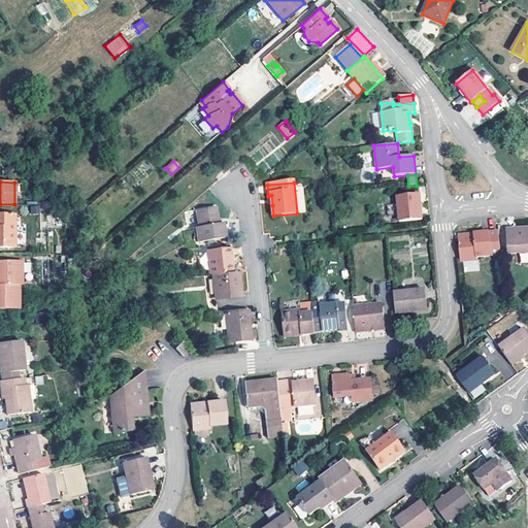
[(419,195),(396,198),(398,222),(421,220),(419,195)]
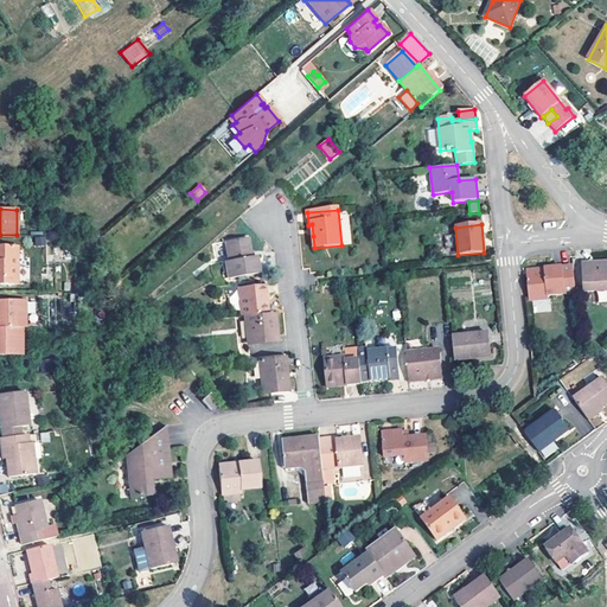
[(34,248),(45,247),(44,238),(34,238),(34,248)]
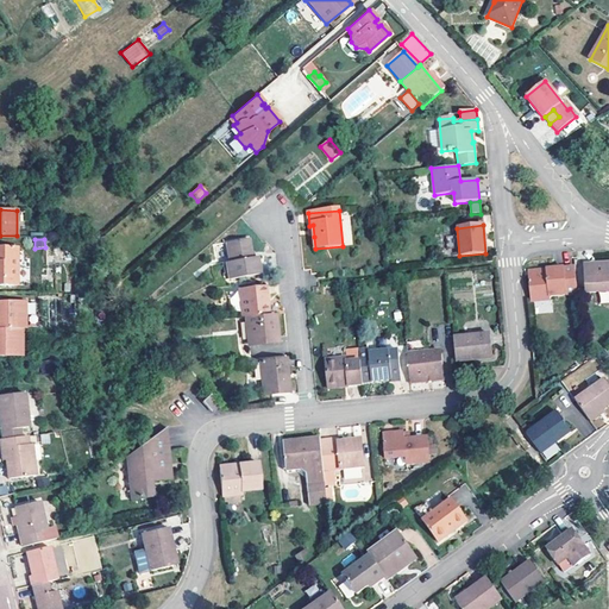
[(257,257),(252,257),(250,239),(228,242),(230,261),(227,261),(230,277),(259,274),(257,257)]
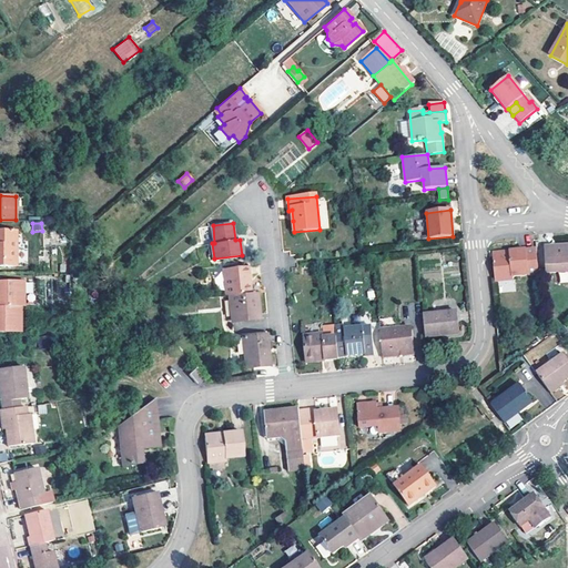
[(14,236),(0,235),(0,271),(13,272),(14,236)]
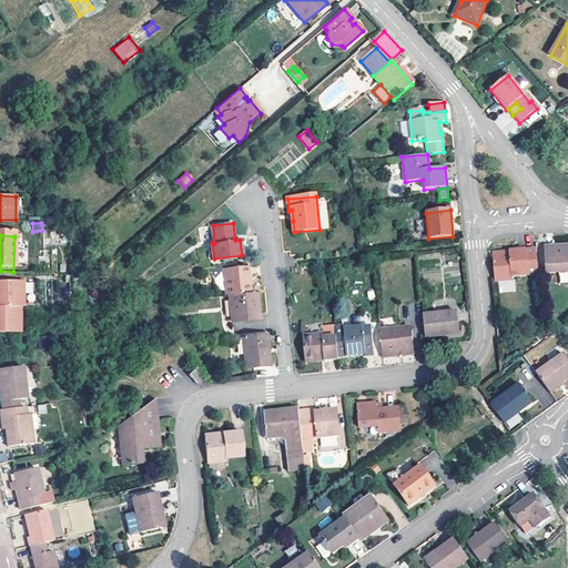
[(567,246),(545,247),(546,273),(567,271),(567,246)]
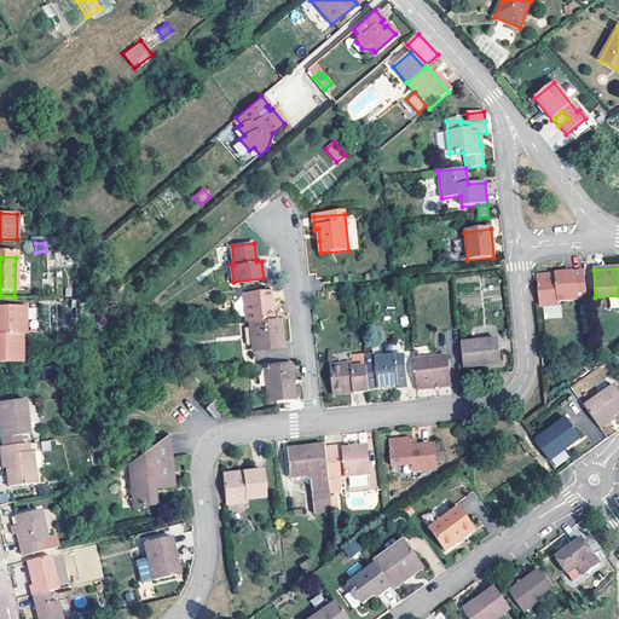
[(555,279),(537,281),(539,307),(559,305),(559,302),(586,299),(584,271),(555,275),(555,279)]
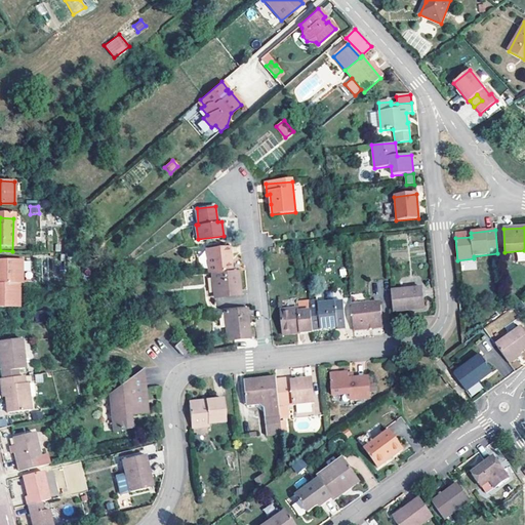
[(212,274),(232,272),(229,246),(206,248),(209,274),(212,274)]
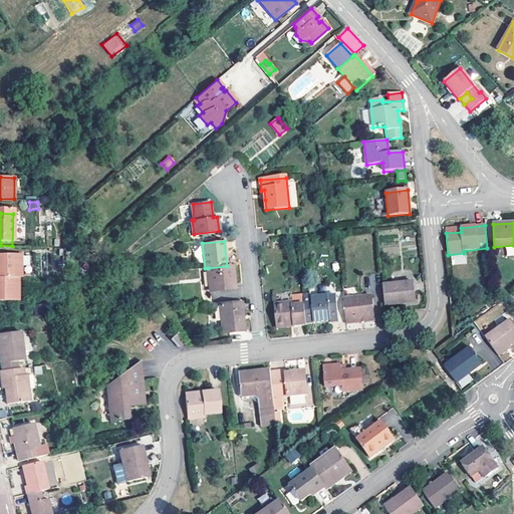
[(0,259),(0,281),(17,282),(19,282),(19,260),(0,259)]
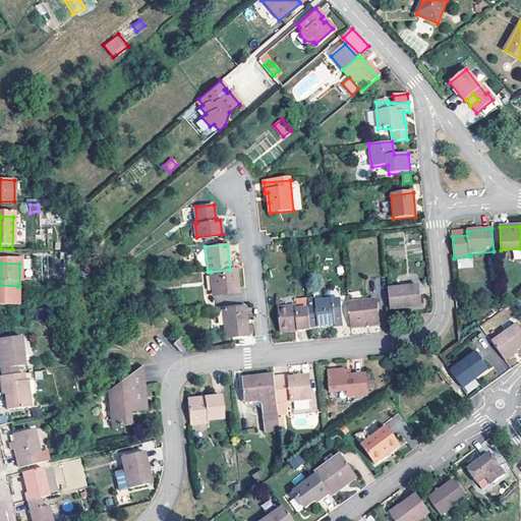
[(230,270),(211,272),(214,294),(236,291),(234,270),(230,270)]
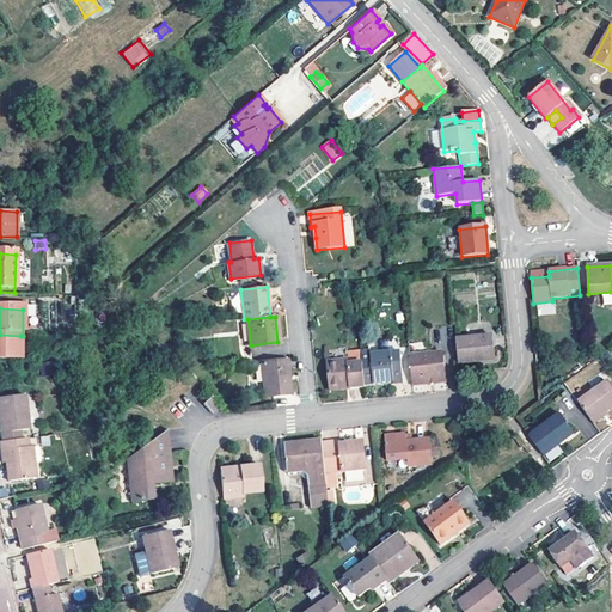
[(0,363),(20,363),(20,336),(0,335),(0,363)]
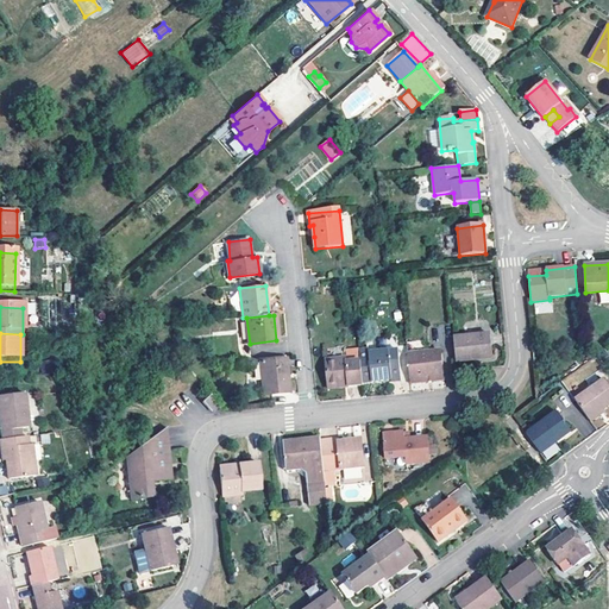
[(453,338),(456,363),(473,362),(472,358),(491,356),(489,334),(453,338)]
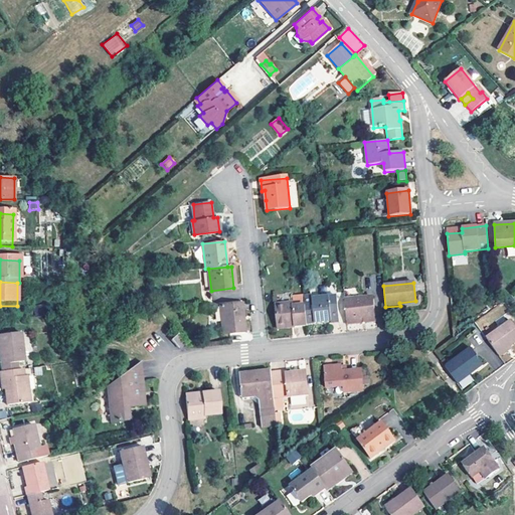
[(330,322),(330,323),(338,323),(336,297),(312,299),(312,297),(304,298),(304,307),(306,324),(325,322),(330,322)]
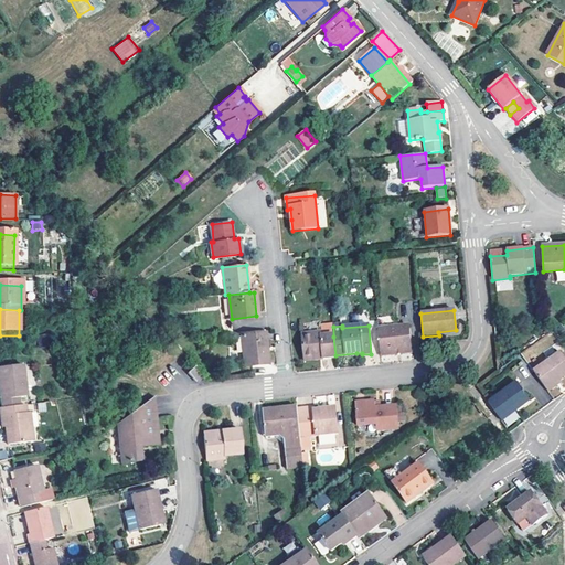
[(377,329),(380,355),(409,351),(406,326),(377,329)]
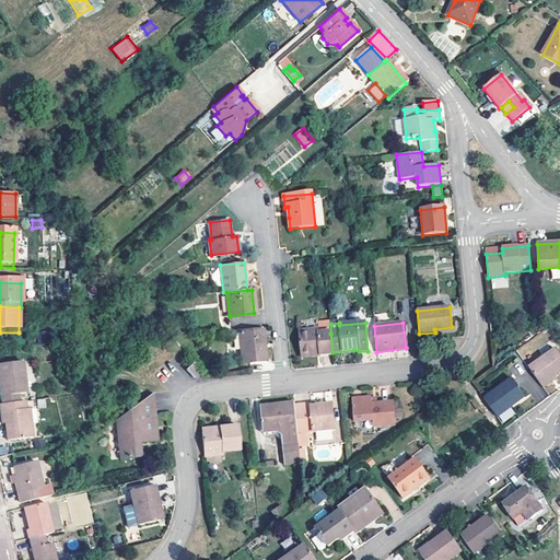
[(266,361),(264,328),(237,330),(241,363),(266,361)]
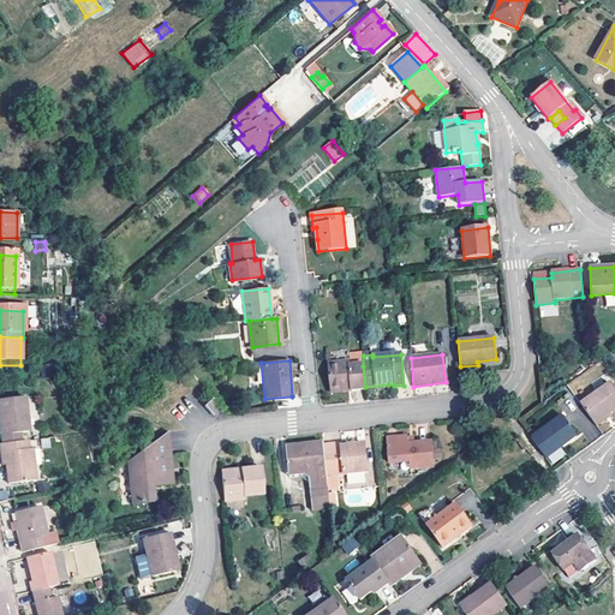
[(328,365),(330,389),(351,387),(352,392),(365,390),(365,387),(363,366),(350,368),(348,363),(328,365)]
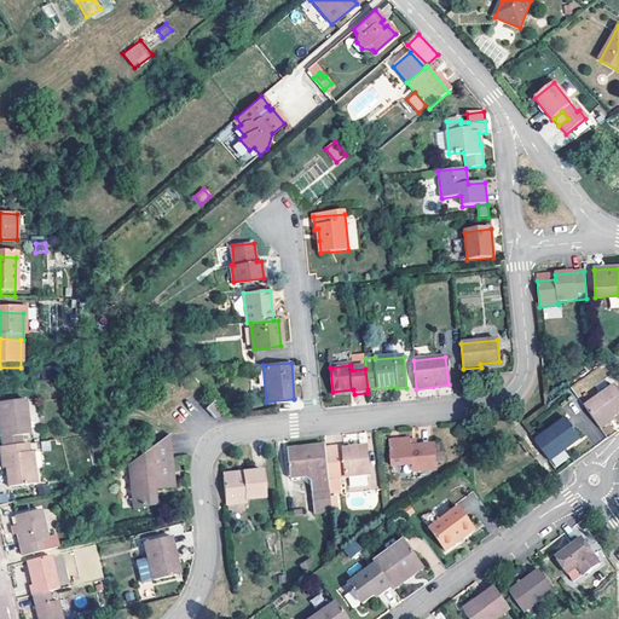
[(55,380),(52,366),(40,369),(42,382),(55,380)]
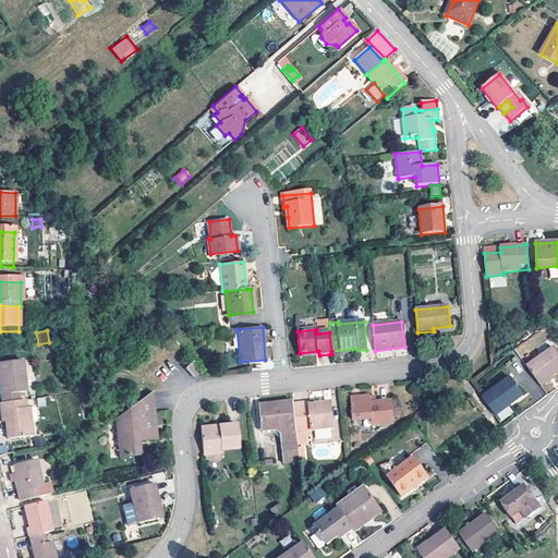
[(557,354),(554,349),(528,367),(540,386),(557,372),(557,354)]
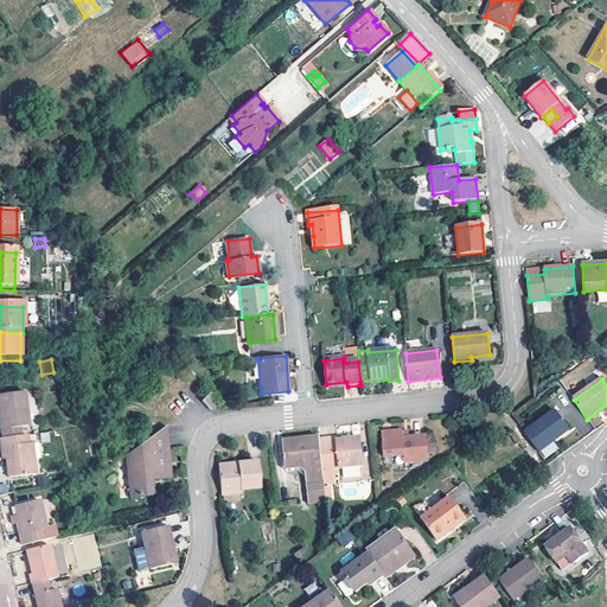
[(0,411),(0,419),(2,439),(20,435),(19,428),(29,426),(24,391),(0,394),(0,406),(1,413),(0,411)]
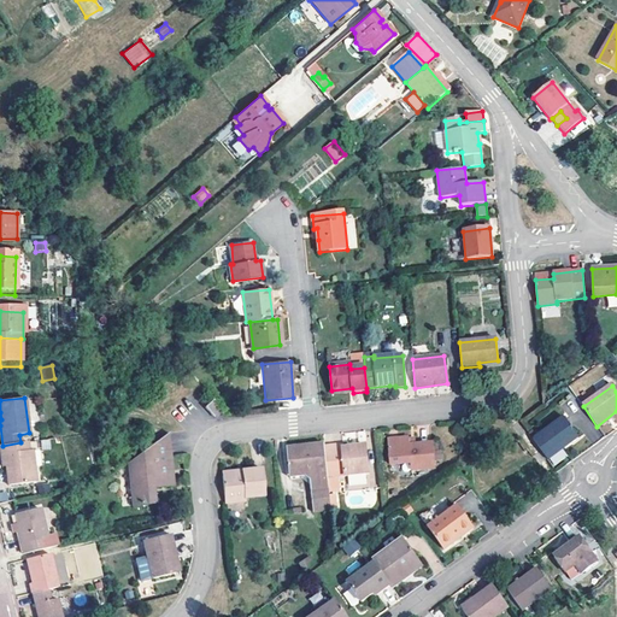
[(221,410),(212,401),(205,407),(212,416),(221,410)]
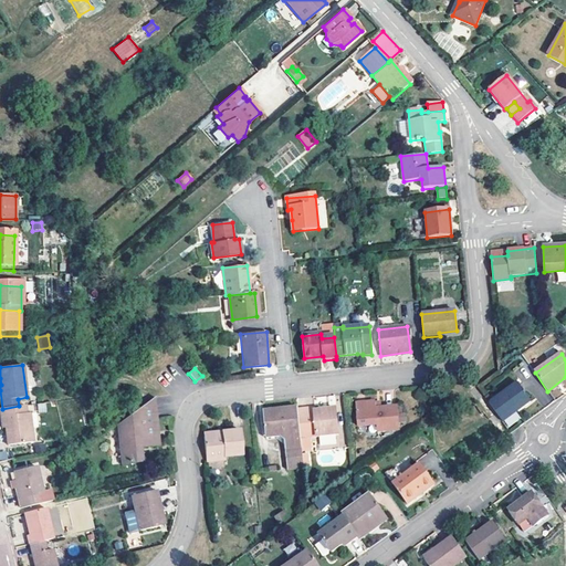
[(197,385),(206,378),(202,376),(195,381),(197,385)]
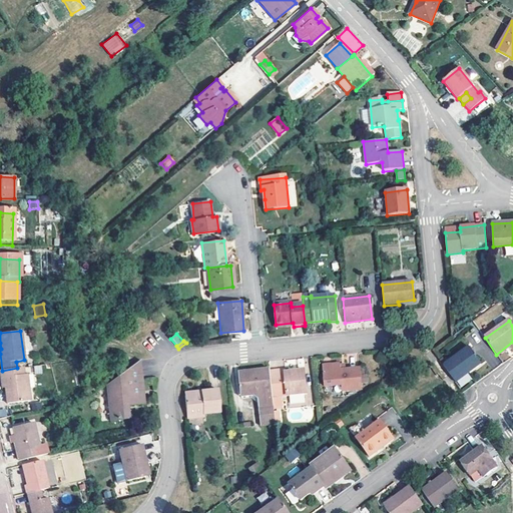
[(512,343),(498,356),(503,362),(512,353),(512,343)]
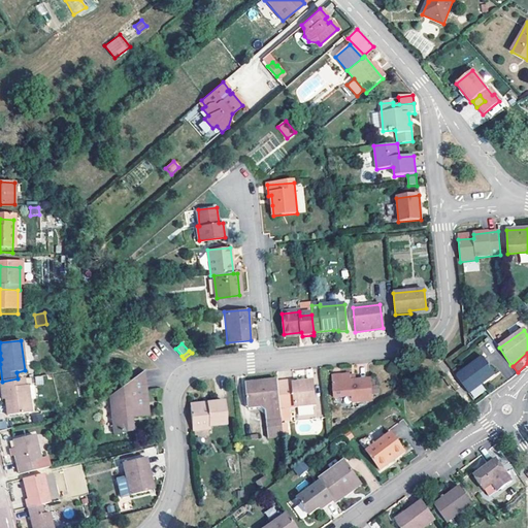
[(482,358),(457,376),(469,395),(495,376),(482,358)]
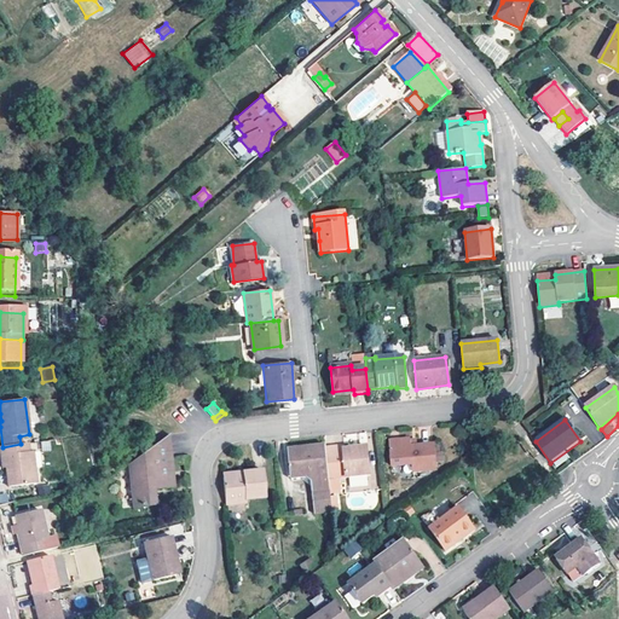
[(166,438),(129,464),(136,505),(155,503),(152,490),(172,486),(166,438)]
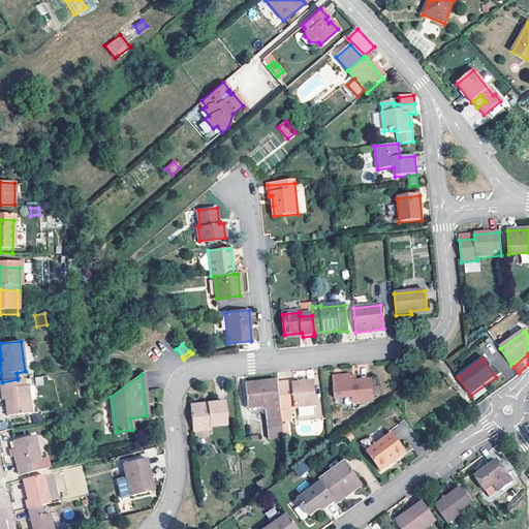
[(355,381),(350,382),(350,376),(332,378),(334,399),(351,398),(352,403),(373,402),(371,380),(355,381)]
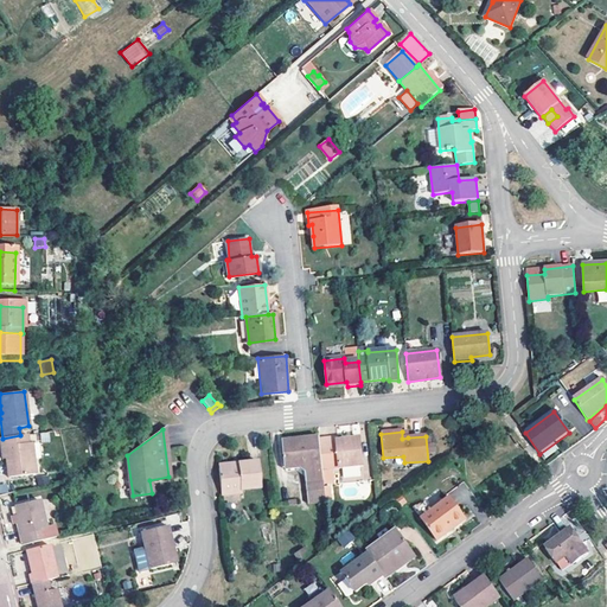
[(0,447),(4,447),(5,459),(7,478),(34,474),(31,443),(27,445),(26,435),(20,435),(2,439),(0,438),(0,447)]
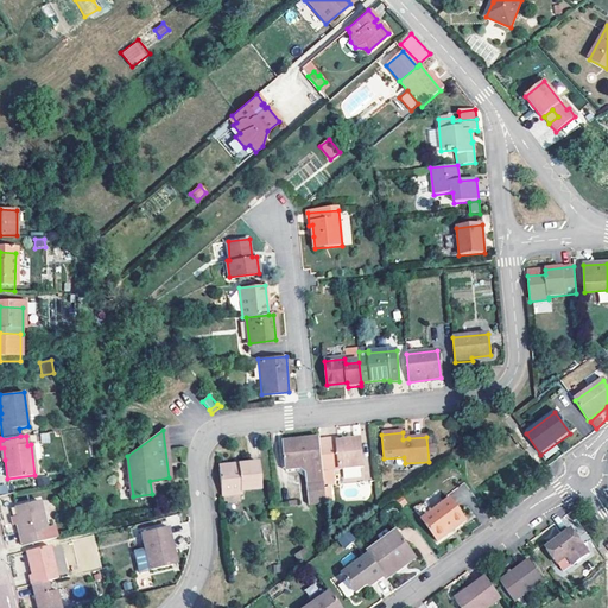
[(320,441),(320,438),(283,442),(285,470),(301,469),(305,474),(309,505),(331,502),(330,488),(324,488),(324,482),(323,474),(323,470),(320,441)]
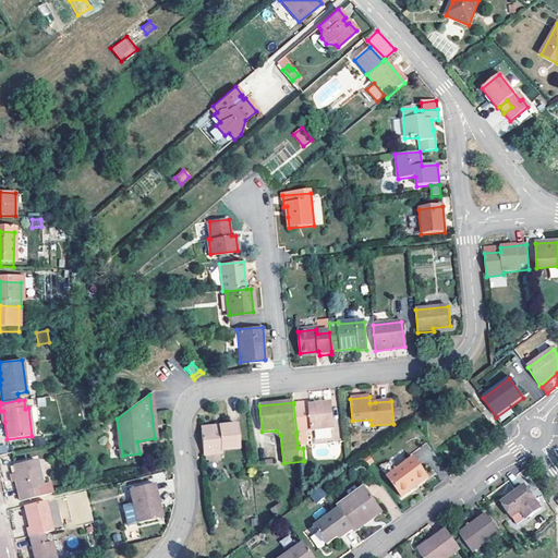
[(293,404),(296,432),(334,428),(331,403),(310,405),(308,402),(293,404)]
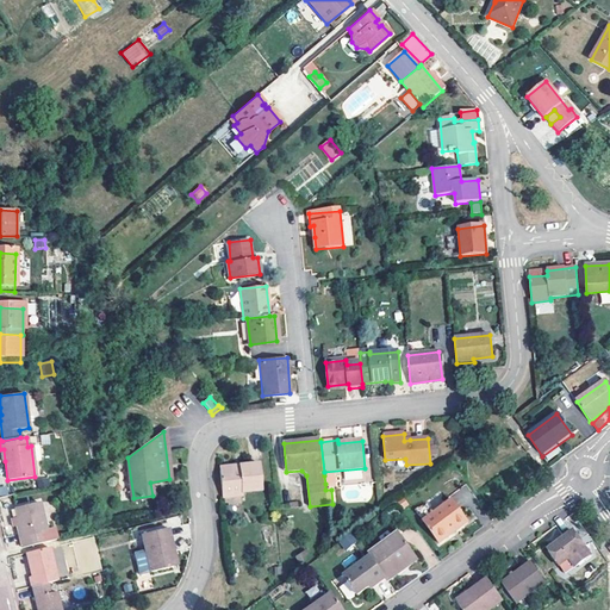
[(256,462),(237,465),(238,471),(221,472),(223,499),(242,496),(242,491),(260,489),(256,462)]
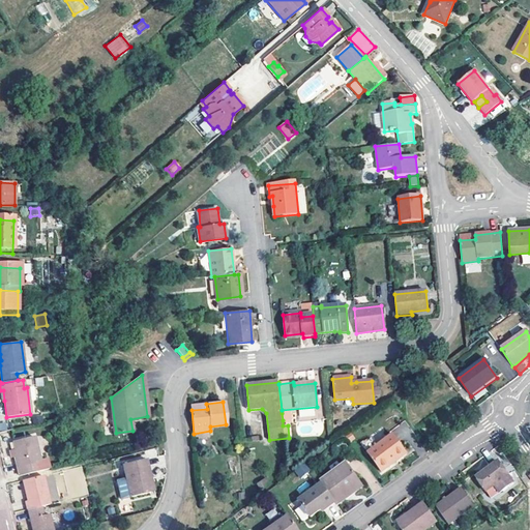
[(355,439),(351,434),(346,437),(350,443),(355,439)]
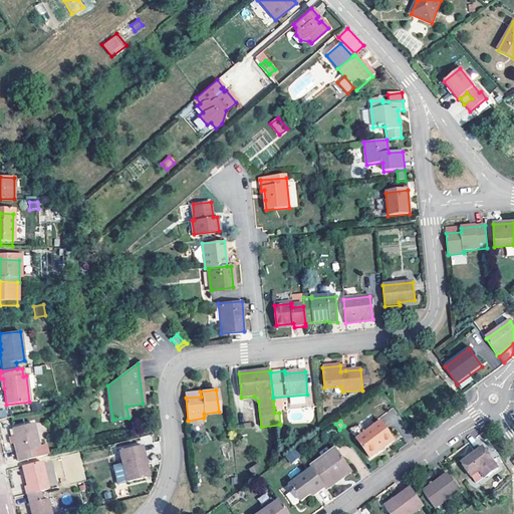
[(358,441),(368,455),(378,447),(379,450),(394,440),(380,421),(365,432),(367,435),(358,441)]
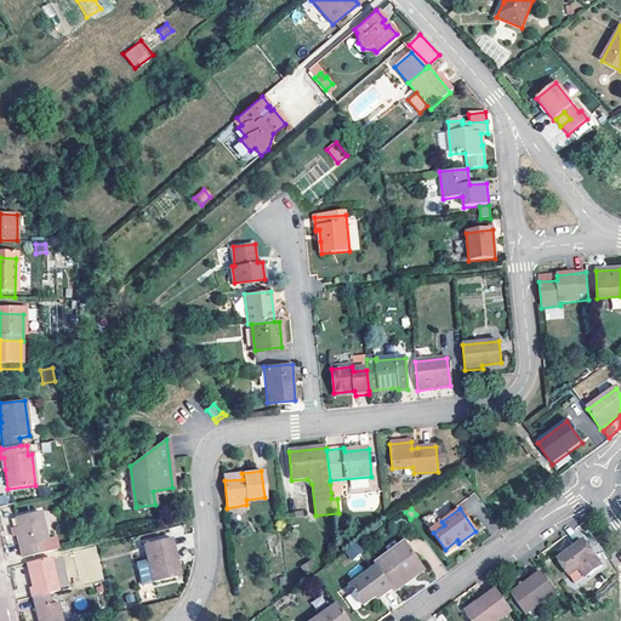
[(16,533),(21,558),(40,554),(38,545),(46,542),(46,540),(39,512),(15,518),(18,533),(16,533)]
